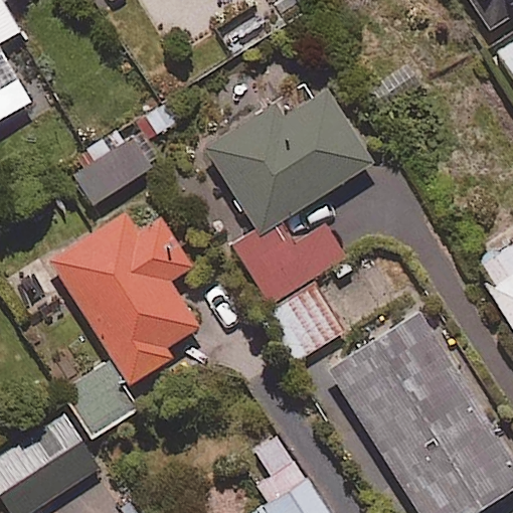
[(0,0),(0,120),(54,89),(3,0),(0,0)]
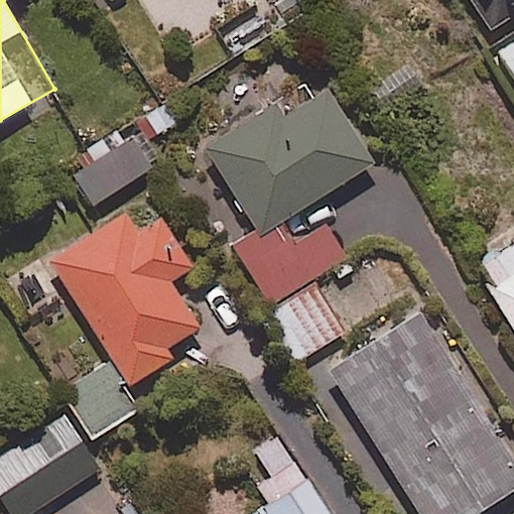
[(470,0),(490,29),(513,14),(513,10),(511,7),(513,5),(513,0),(470,0)]
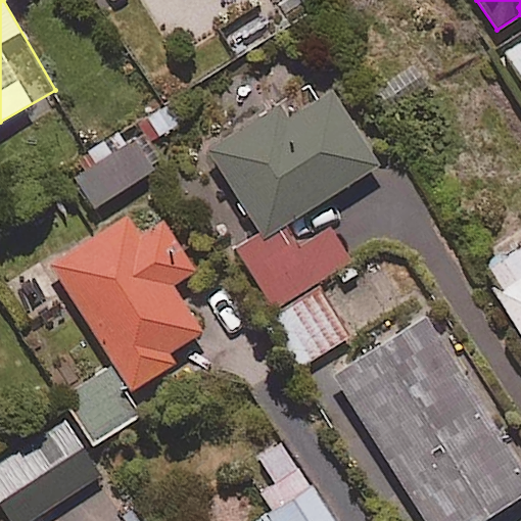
[(520,42),(507,52),(520,75),(520,42)]
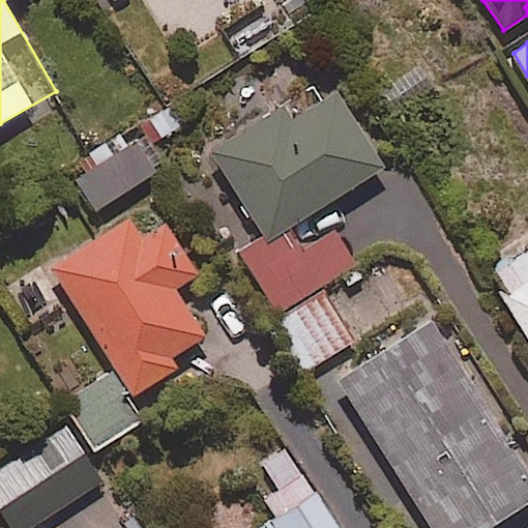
[(385,167),(340,94),(298,120),(288,105),(213,151),(269,240),(385,167)]
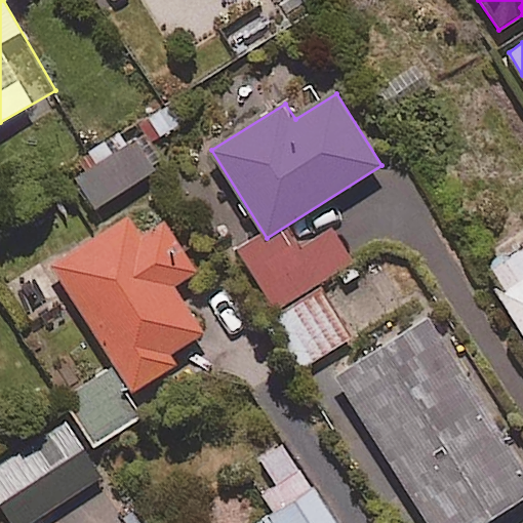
[(162,165),(143,135),(76,178),(95,208),(162,165)]
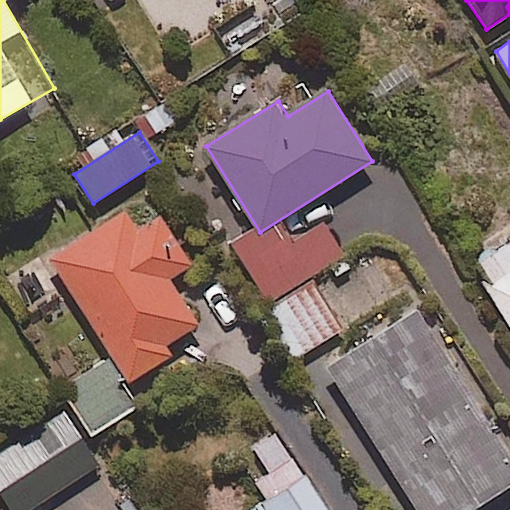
[(137,231),(123,210),(50,257),(130,382),(176,353),(169,343),(199,324),(169,278),(192,264),(161,216),(137,231)]
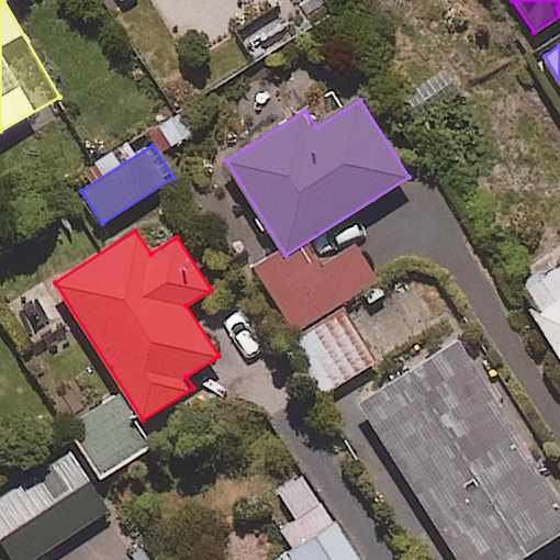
[(276,249),(250,265),(293,335),(382,281),(359,244),(328,262),(314,241),(282,260),(276,249)]
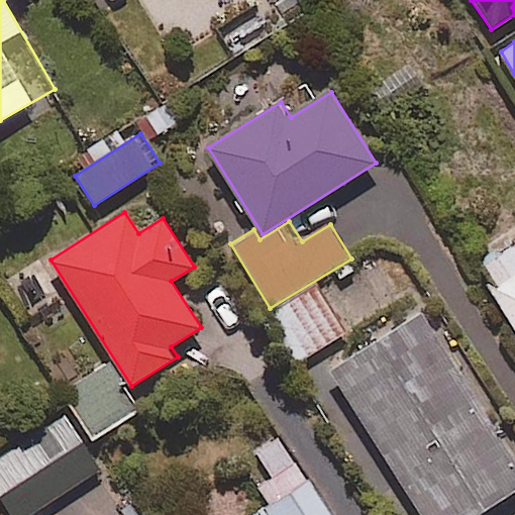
[(514,242),(479,266),(514,325),(514,242)]
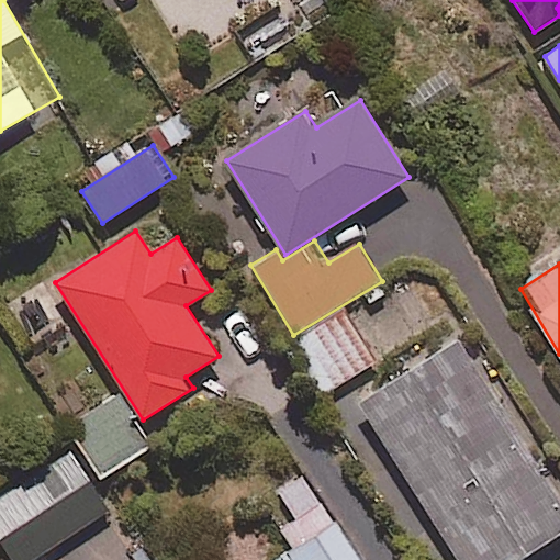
[(377,360),(345,308),(292,339),(324,392),(377,360)]
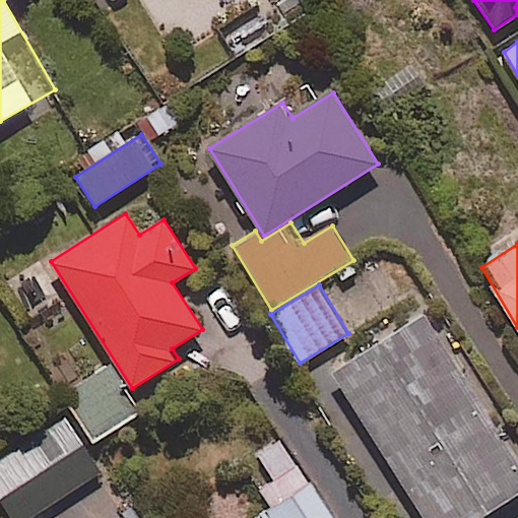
[(480,517),(517,495),(517,463),(427,317),(331,376),(419,517),(480,517)]
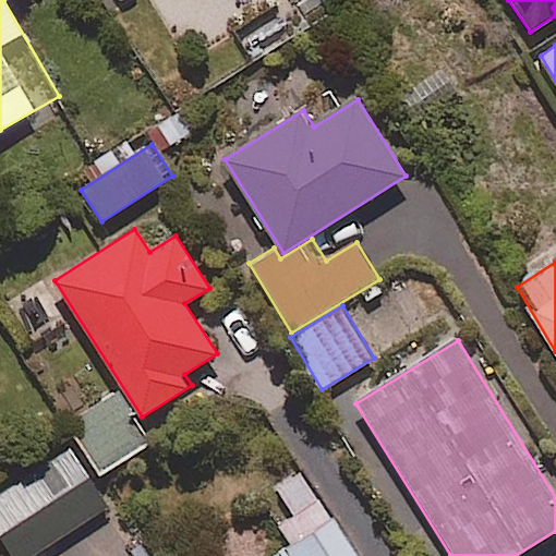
[(150,454),(125,394),(77,414),(103,473),(150,454)]
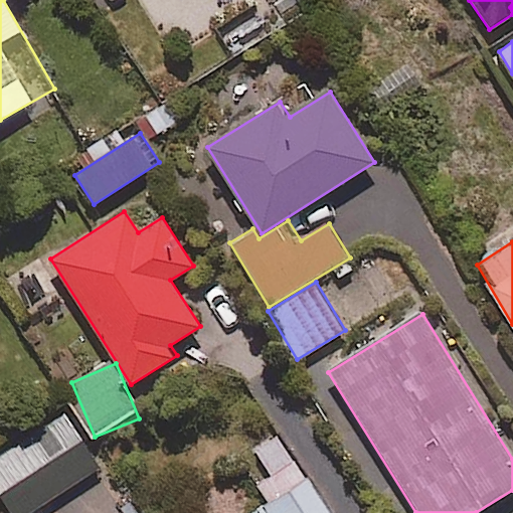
[(27,512),(100,467),(65,414),(0,456),(0,492),(13,512),(27,512)]
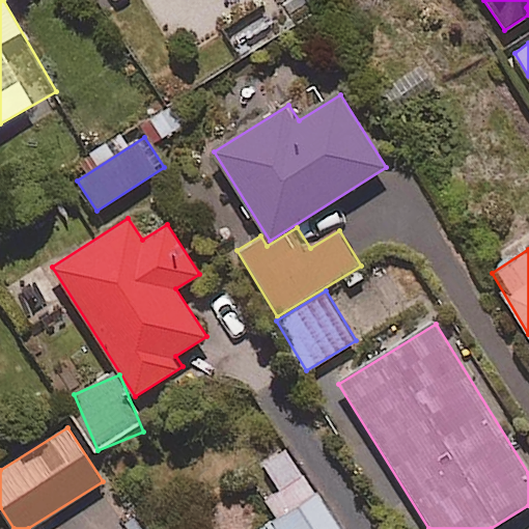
[(339,528),(285,448),(260,465),(290,509),(260,528),(339,528)]
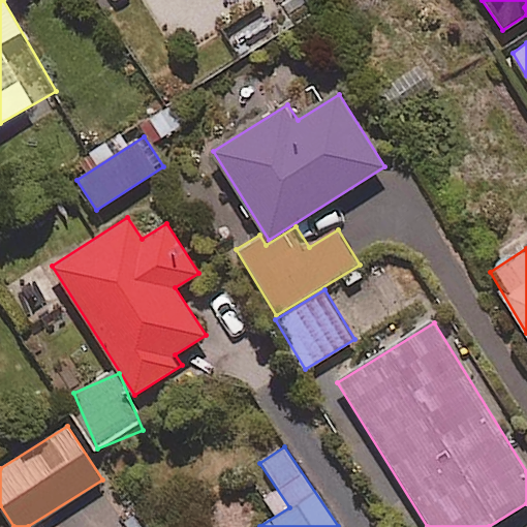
All buildings are outlined.
